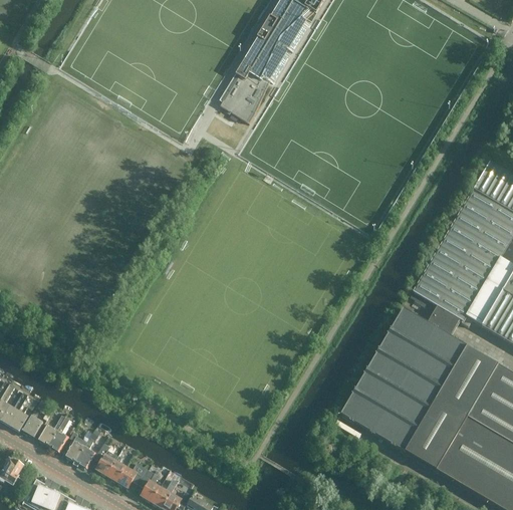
[(222,98),(219,104),(248,122),(254,113),(265,81),(267,78),(273,81),(290,53),(282,49),(284,45),(292,50),(307,25),(302,21),(305,16),(306,16),(313,10),(314,11),(321,0),(278,0),(219,97),(222,98)]
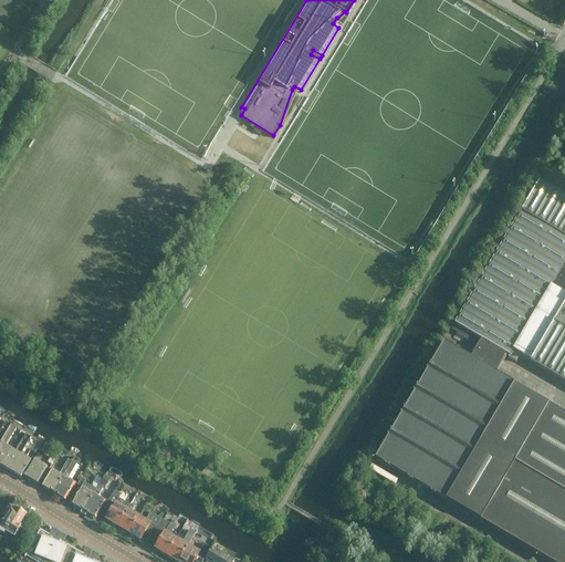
[(551,561),(564,561),(564,409),(514,378),(495,367),(506,349),(509,351),(508,353),(514,357),(520,350),(564,376),(564,191),(539,176),(521,206),(522,207),(457,318),(454,318),(451,325),(470,336),(473,331),(480,335),(469,355),(442,339),(375,454),(551,561)]
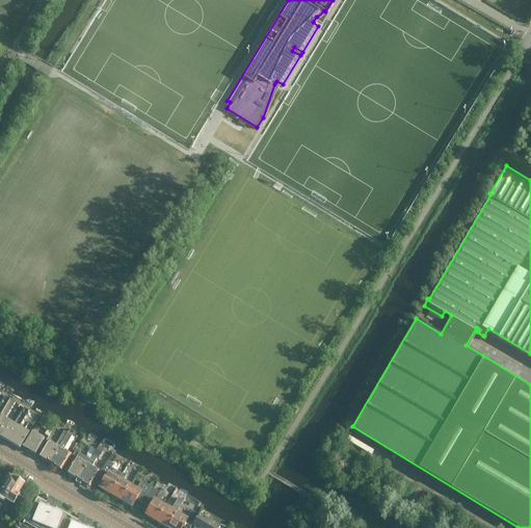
[(0,411),(9,396),(5,394),(0,401),(0,411)]
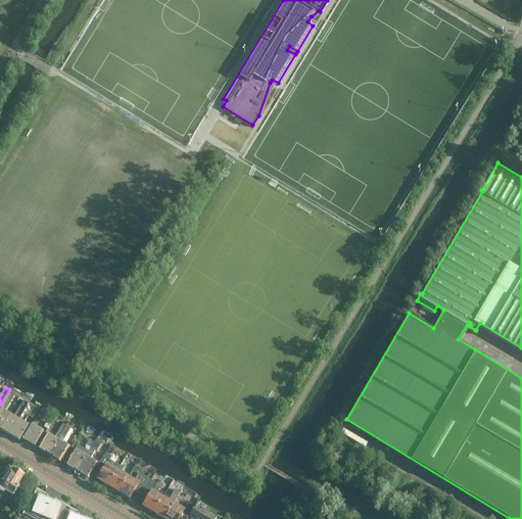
[(0,424),(9,410),(4,408),(13,392),(9,389),(0,404),(0,424)]
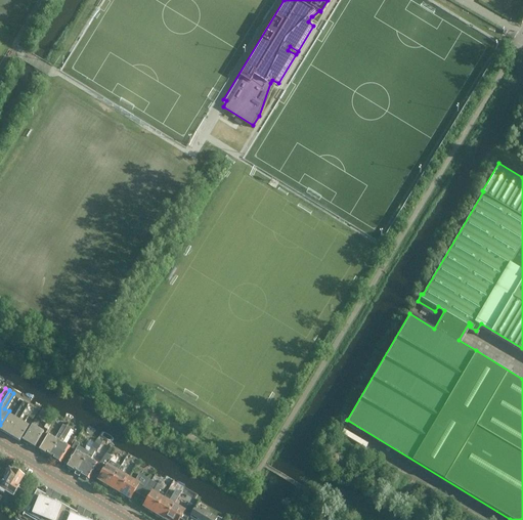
[(9,410),(0,425),(0,428),(8,433),(28,401),(22,398),(12,413),(9,410)]
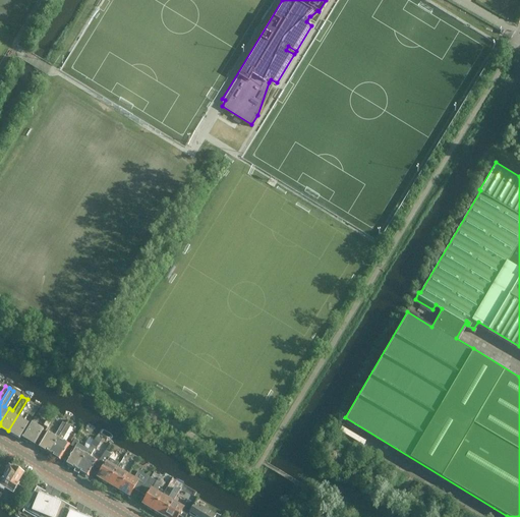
[(31,412),(36,404),(27,399),(8,431),(18,437),(27,419),(22,416),(26,410),(31,412)]
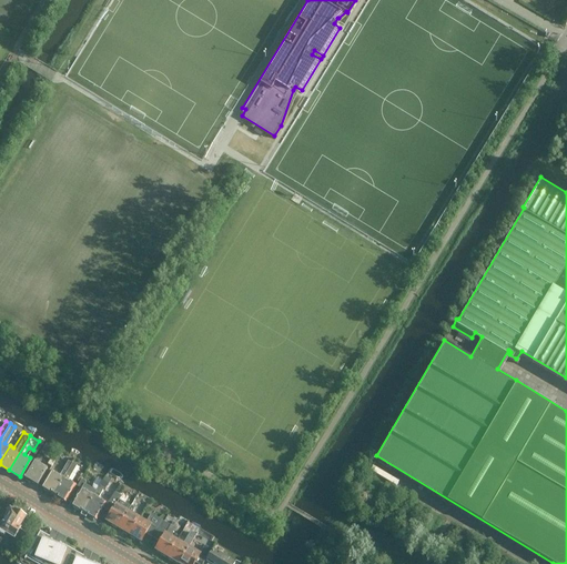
[(47,465),(33,457),(23,474),(24,474),(24,476),(28,479),(30,477),(37,482),(47,465)]
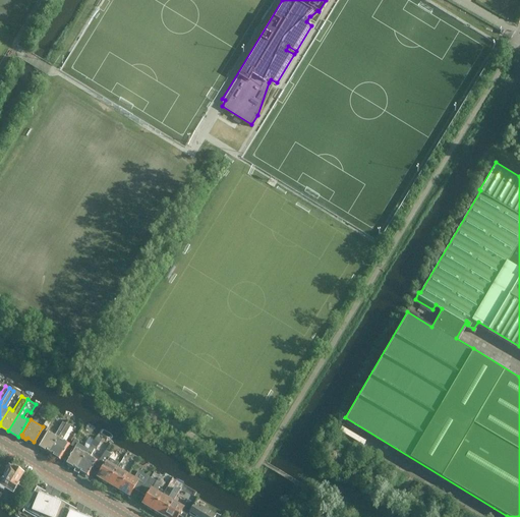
[(45,448),(48,450),(65,420),(61,419),(54,433),(49,431),(48,432),(47,431),(39,444),(40,445),(40,447),(43,448),(45,448)]
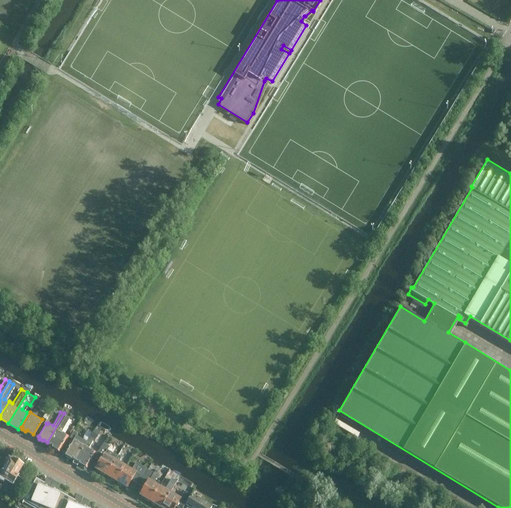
[(64,432),(60,430),(68,416),(64,413),(47,442),(50,444),(51,446),(53,447),(55,447),(56,447),(61,439),(65,434),(63,433),(64,432)]
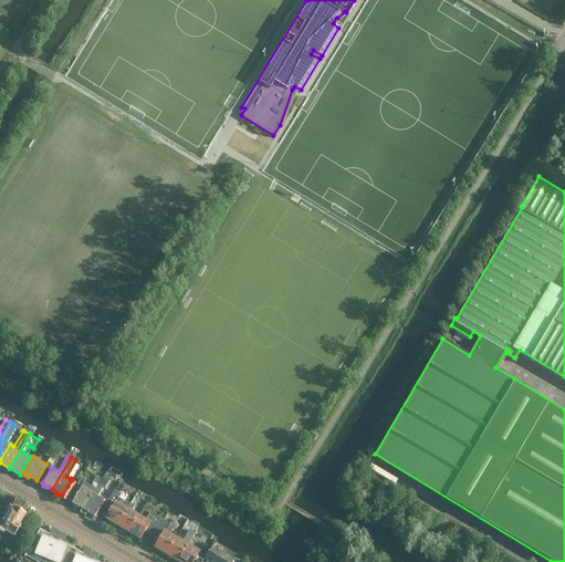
[(108,477),(108,476),(103,471),(95,486),(83,507),(93,513),(97,505),(98,506),(100,503),(98,503),(102,498),(100,497),(101,496),(96,493),(103,482),(104,484),(108,477)]
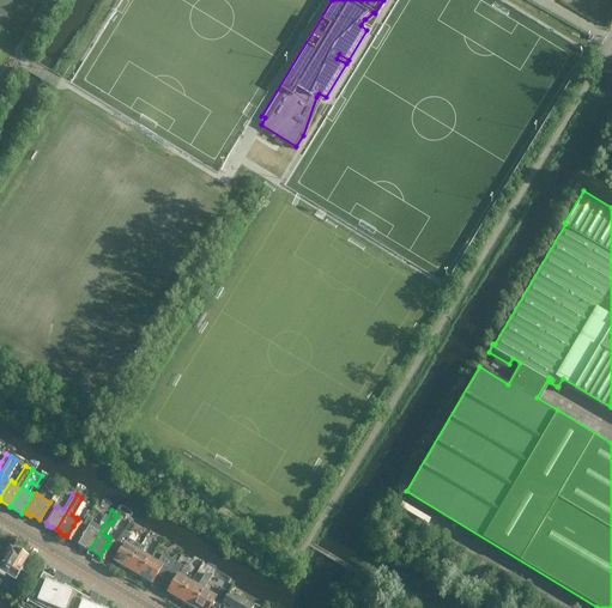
[(78,541),(90,548),(103,526),(90,517),(88,522),(89,523),(84,532),(83,530),(82,533),(83,533),(78,541)]
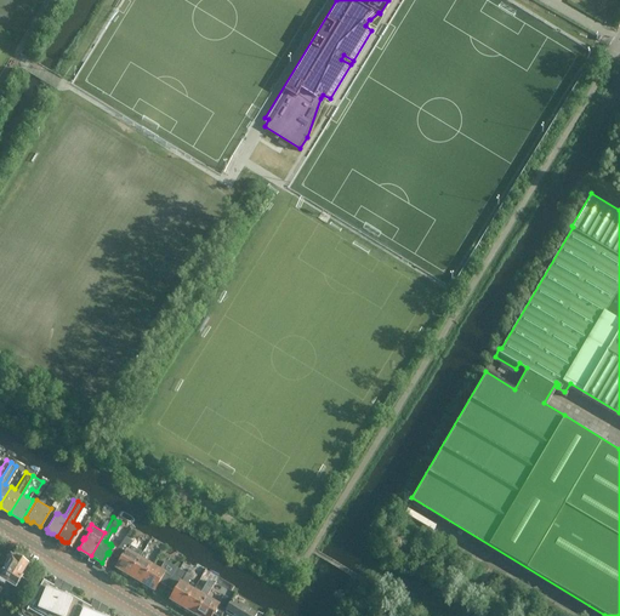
[(132,539),(125,534),(114,552),(120,555),(114,565),(128,572),(138,554),(137,553),(126,547),(132,539)]
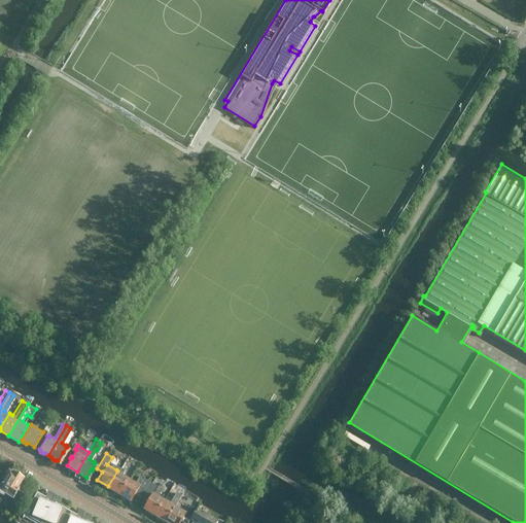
[(118,492),(128,477),(123,474),(130,461),(124,458),(116,469),(117,471),(108,486),(118,492)]
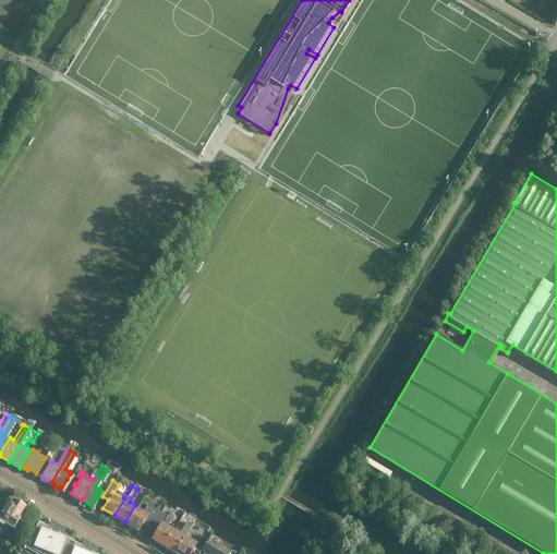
[(0,528),(1,526),(0,525),(0,521),(2,522),(3,520),(12,525),(16,517),(21,520),(27,509),(21,505),(22,504),(13,500),(13,501),(8,497),(0,510),(0,528)]
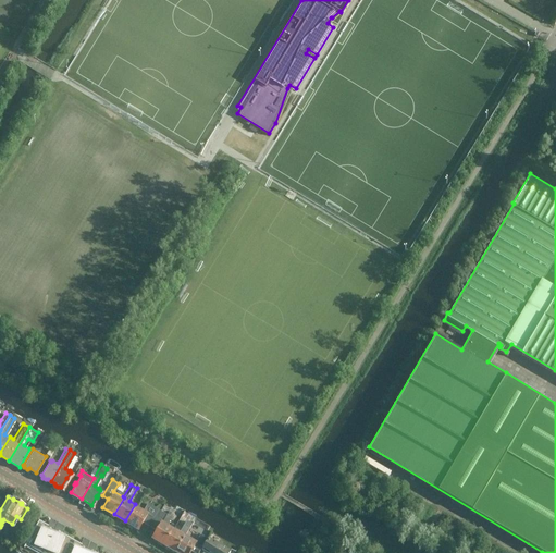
[(135,504),(125,520),(137,528),(143,519),(149,523),(159,507),(151,503),(147,511),(135,504)]
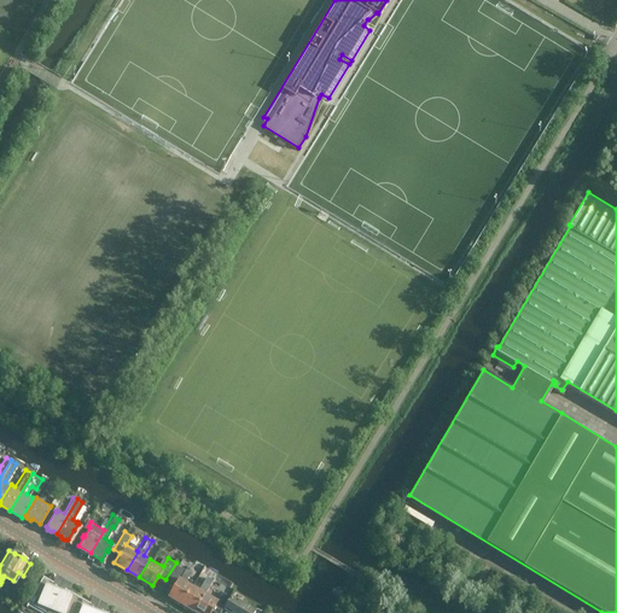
[(190,570),(178,564),(176,562),(166,579),(173,584),(168,594),(181,602),(192,583),(185,579),(190,570)]
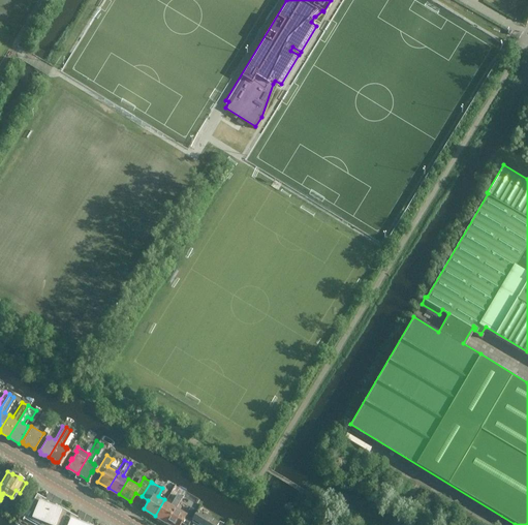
[(31,495),(26,491),(20,501),(25,505),(31,495)]
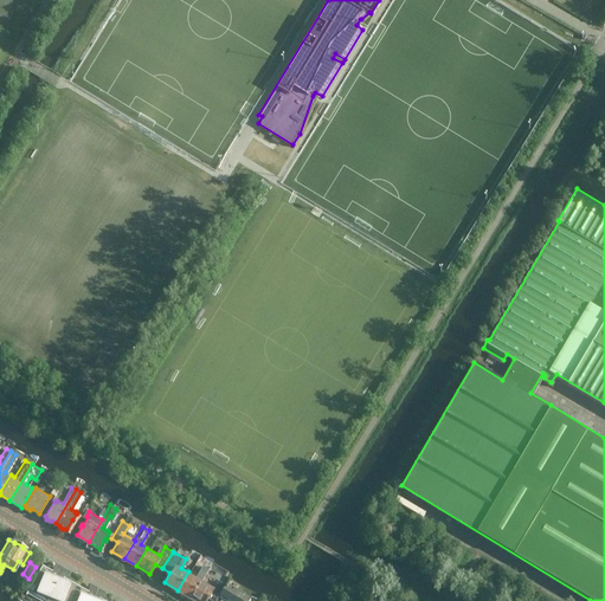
[(50,568),(40,562),(25,588),(45,599),(56,575),(47,573),(50,568)]
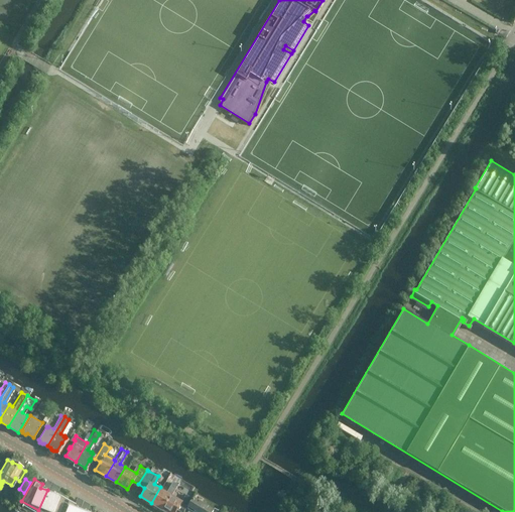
[(172,480),(168,486),(173,489),(177,482),(172,480)]
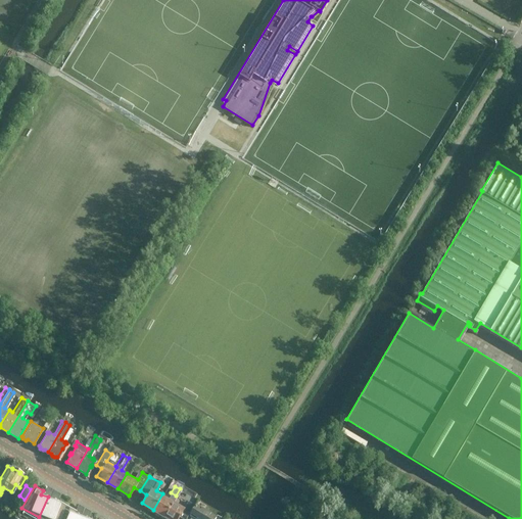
[(162,493),(153,510),(163,516),(173,501),(162,493)]
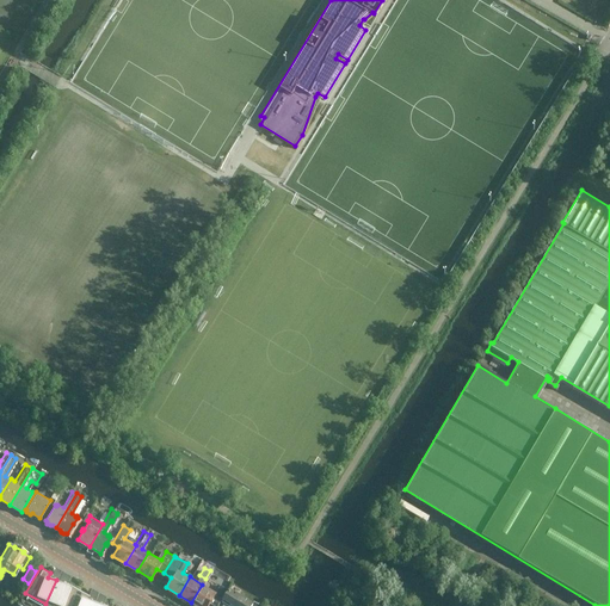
[(65,581),(63,583),(56,580),(45,604),(49,605),(68,605),(76,587),(65,580),(65,581)]
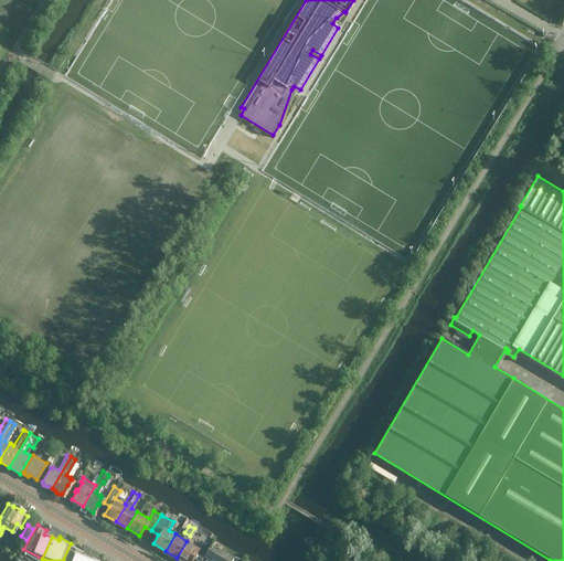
[(203,539),(200,544),(198,547),(187,541),(177,558),(182,560),(190,560),(193,556),(199,559),(209,542),(203,539)]
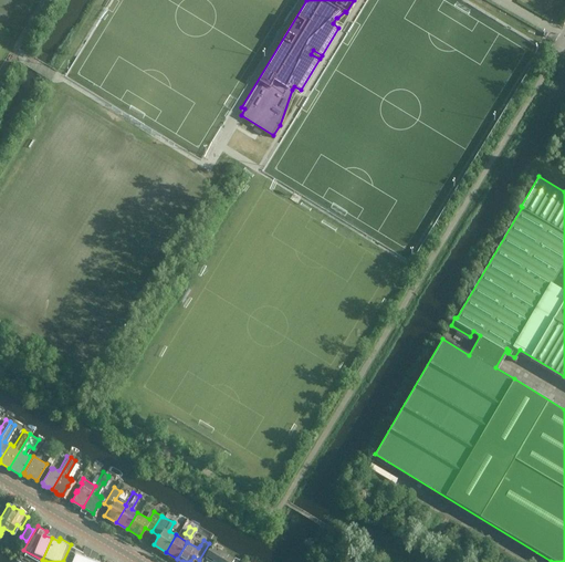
[(212,558),(219,561),(229,561),(232,557),(211,543),(203,555),(206,557),(205,558),(210,560),(210,559),(211,560),(212,558)]
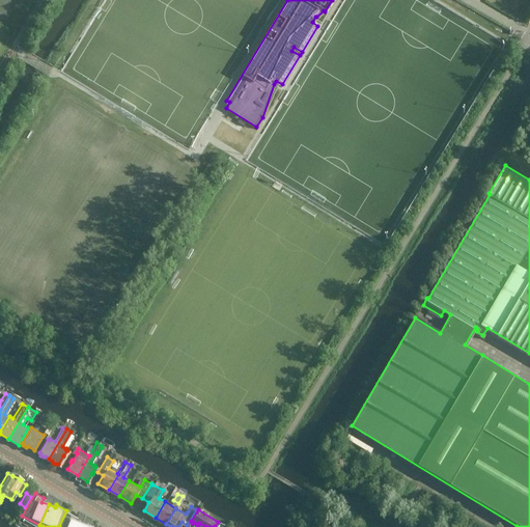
[(78,526),(80,523),(74,520),(76,517),(76,516),(66,510),(59,526),(78,526)]
